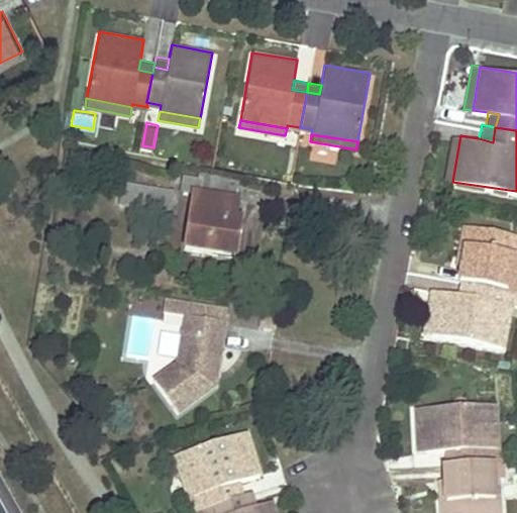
[(460,135),(452,134),(444,181),(452,182),(460,135)]
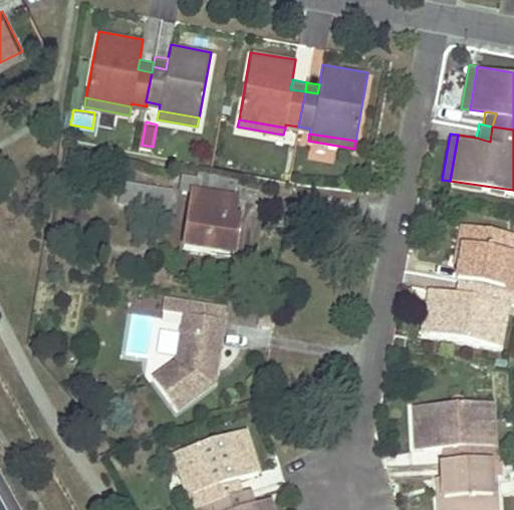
[(176,177),(122,168),(121,177),(174,186),(192,189),(197,190),(200,175),(177,171),(176,177)]
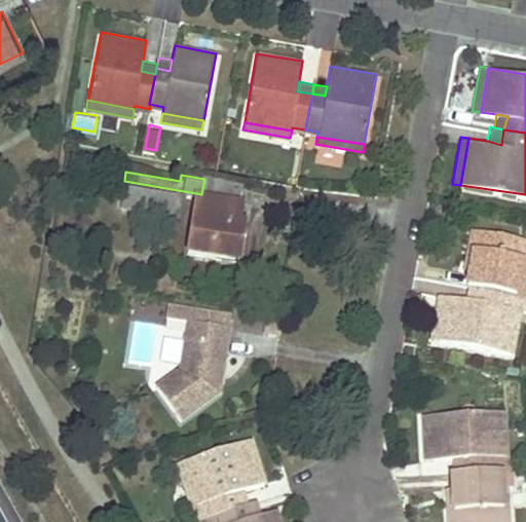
[(187,249),(236,257),(243,219),(236,218),(240,195),(243,179),(205,173),(204,179),(201,194),(196,193),(187,249)]
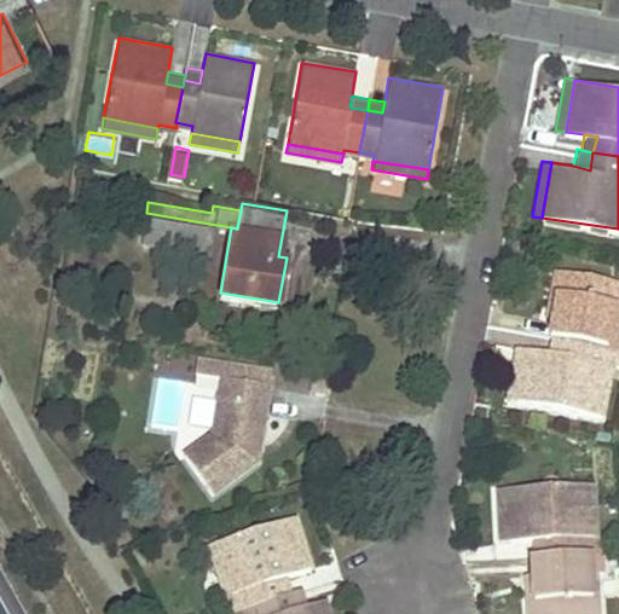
[(142,241),(204,252),(209,224),(146,213),(142,241)]
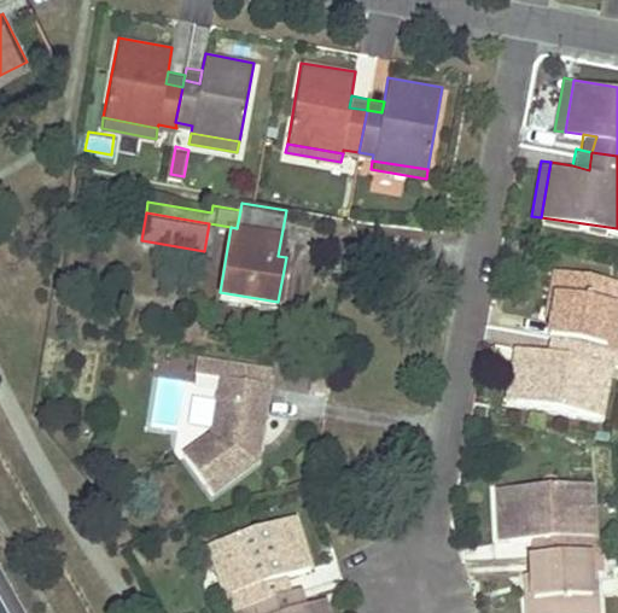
[(560,267),(552,266),(544,315),(551,316),(560,267)]
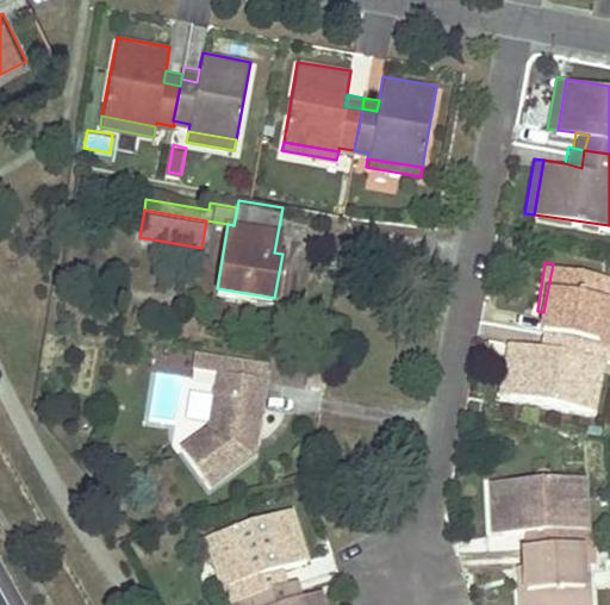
[(543,312),(541,328),(542,329),(555,331),(596,338),(609,273),(553,263),(543,312)]
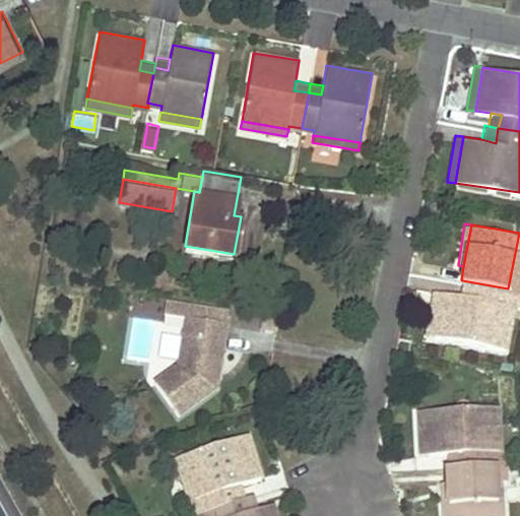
[(519,271),(519,232),(519,233),(508,288),(511,289),(517,291),(519,271)]
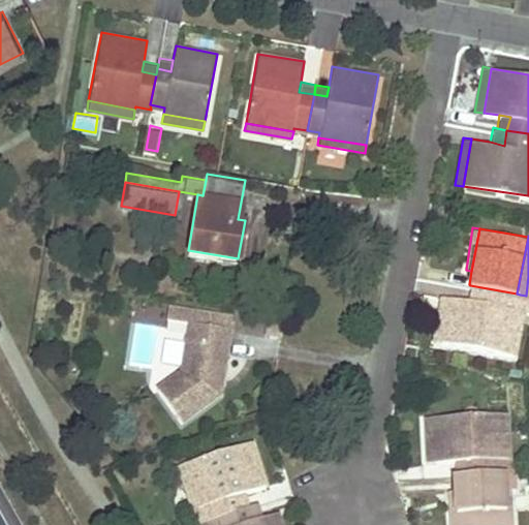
[(481,287),(470,285),(467,298),(479,301),(481,287)]
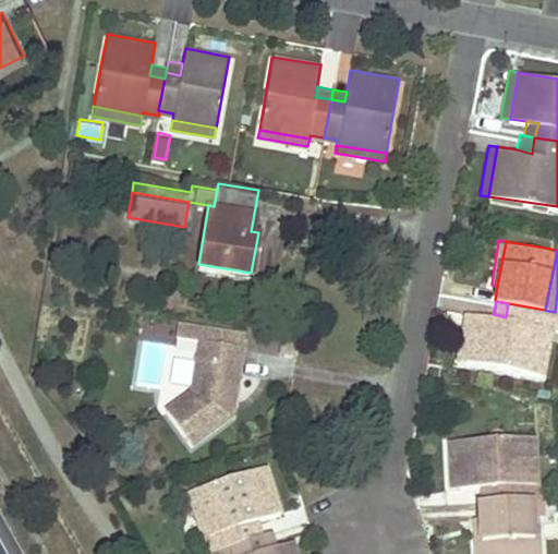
[(464,358),(542,372),(550,325),(546,324),(548,311),(545,310),(508,303),(506,317),(493,314),(472,311),(464,358)]
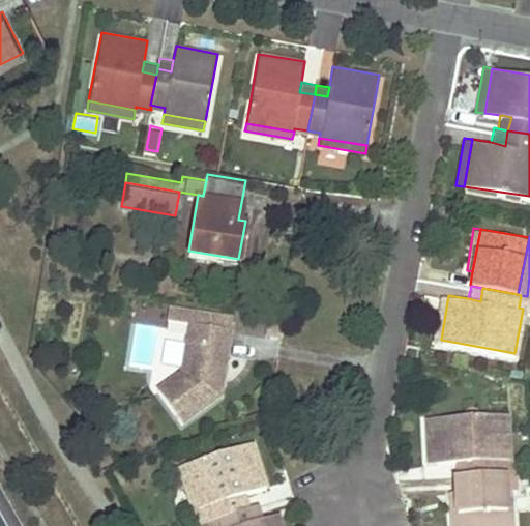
[(448,295),(441,293),(433,339),(441,340),(448,295)]
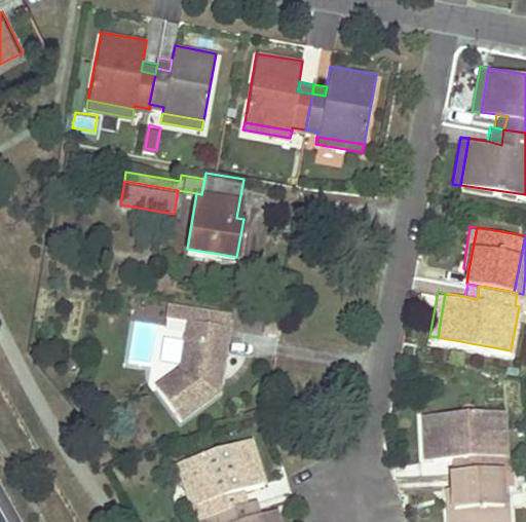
[(181,365),(156,382),(180,416),(219,387),(230,309),(189,304),(181,365)]
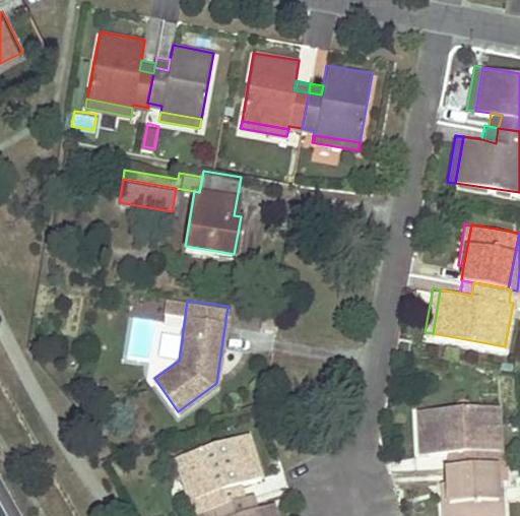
[(152,319),(134,316),(129,352),(147,356),(152,319)]
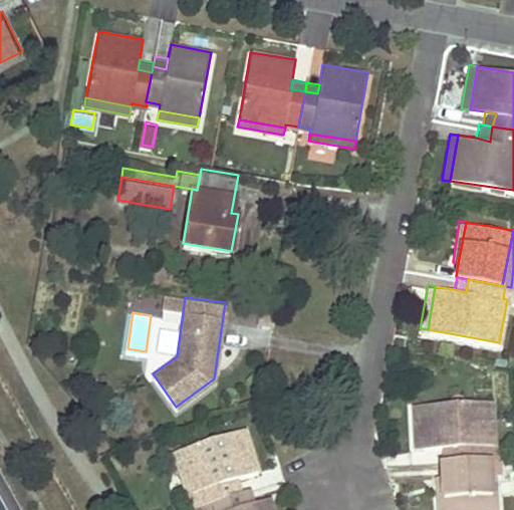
[(466,461),(492,460),(502,459),(501,456),(501,446),(497,446),(495,402),(456,404),(412,406),(414,450),(442,449),(442,455),(442,462),(466,461)]
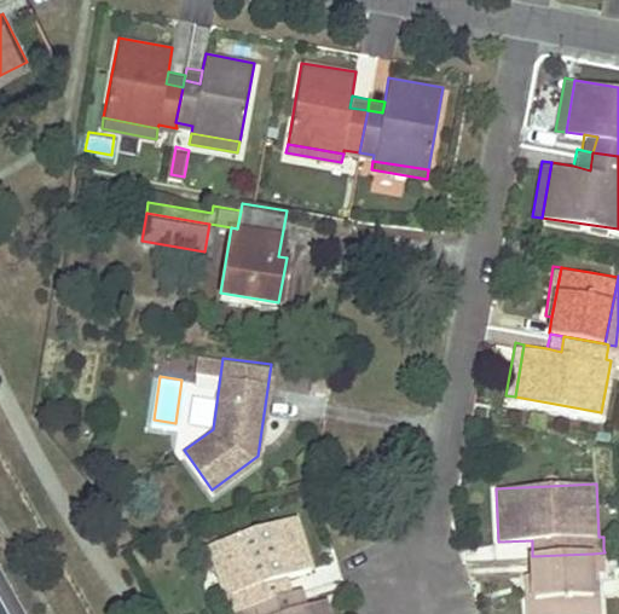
[(231,591),(238,589),(242,603),(249,601),(278,591),(276,577),(288,573),(310,567),(293,515),(215,540),(231,591)]
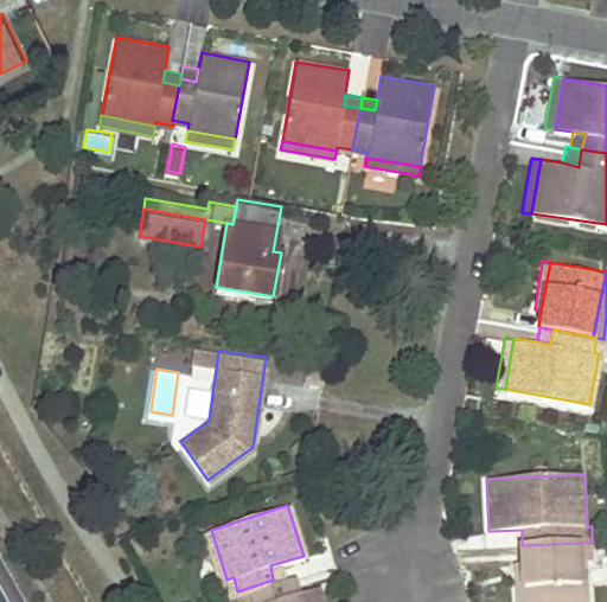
[(211,530),(202,532),(222,596),(227,595),(237,591),(234,577),(227,580),(211,530)]
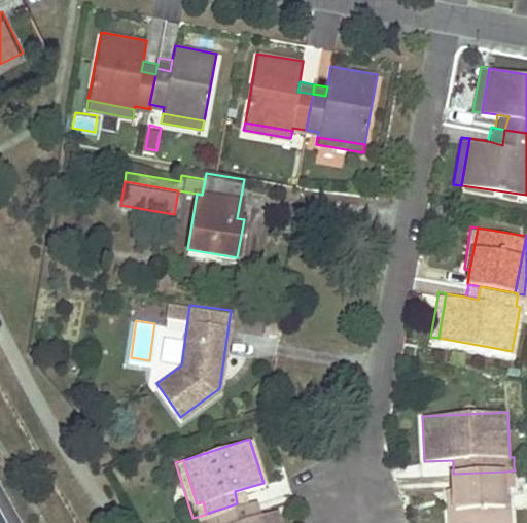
[(448,522),(511,522),(510,486),(515,486),(515,471),(504,472),(478,473),(453,474),(449,475),(449,481),(450,489),(447,489),(448,522)]
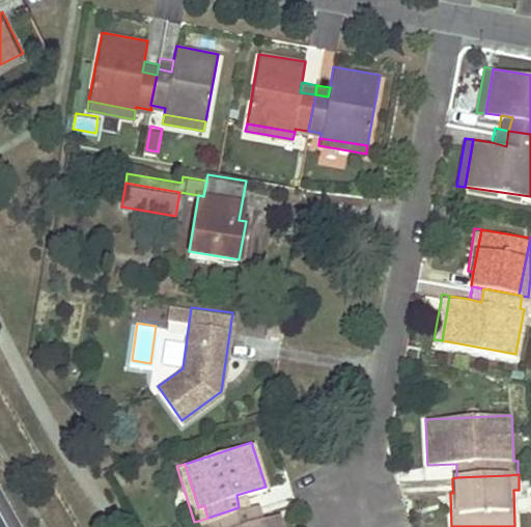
[(247,492),(236,495),(239,507),(249,504),(247,492)]
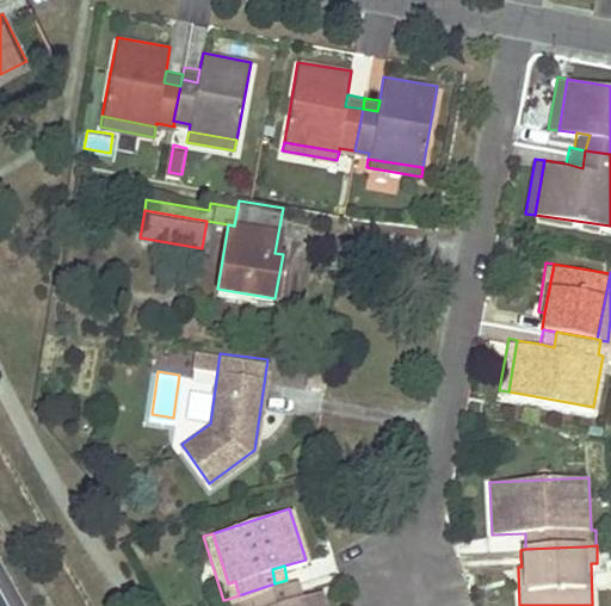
[(297,577),(287,580),(292,598),(303,595),(297,577)]
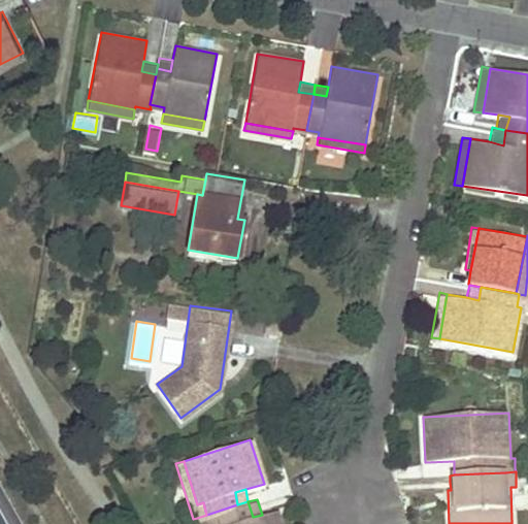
[(279,523),(275,510),(262,515),(253,517),(248,501),(237,504),(212,513),(217,523),(279,523)]
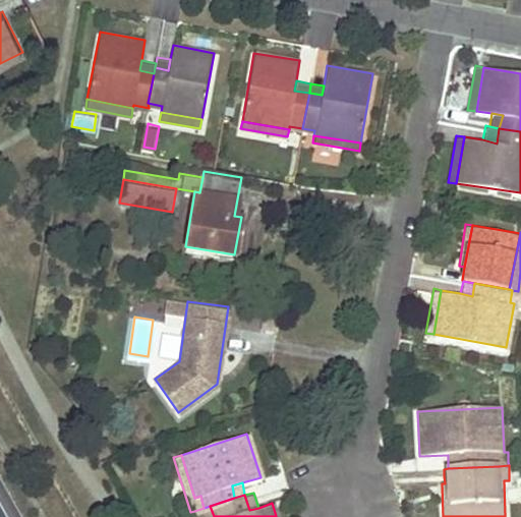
[(204,508),(194,511),(196,516),(206,514),(207,516),(214,516),(210,506),(204,508)]
